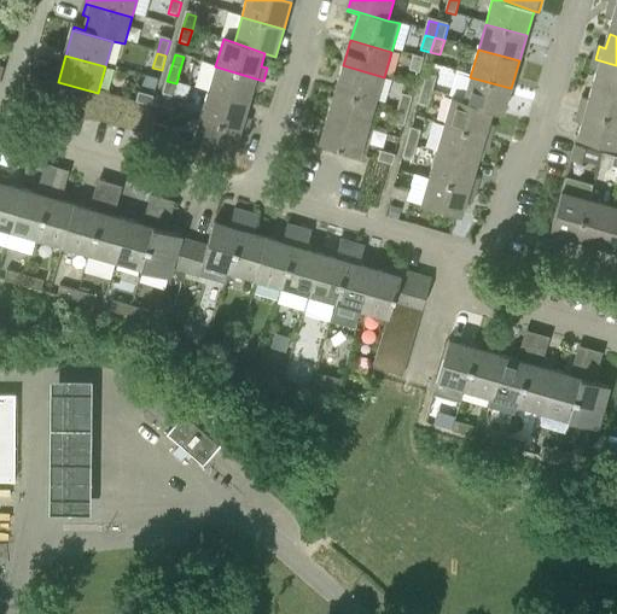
[(409,71),(419,75),(424,60),(414,57),(409,71)]
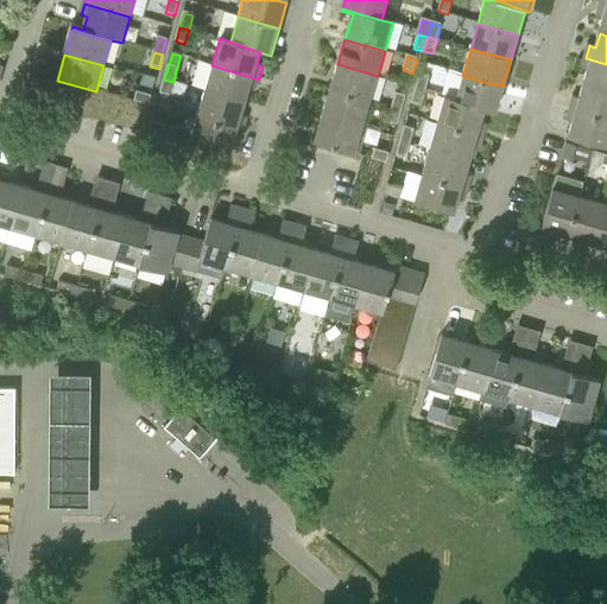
[(585,86),(606,91),(606,64),(586,58),(582,70),(588,71),(585,86)]
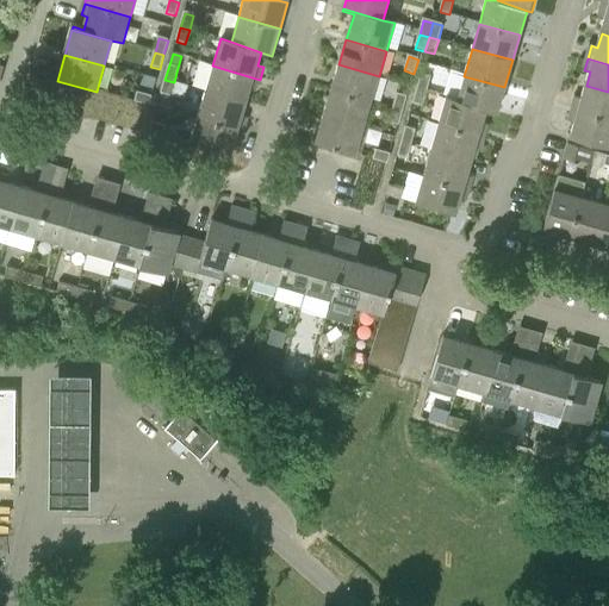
[(331,92),(371,102),(379,76),(339,64),(331,92)]
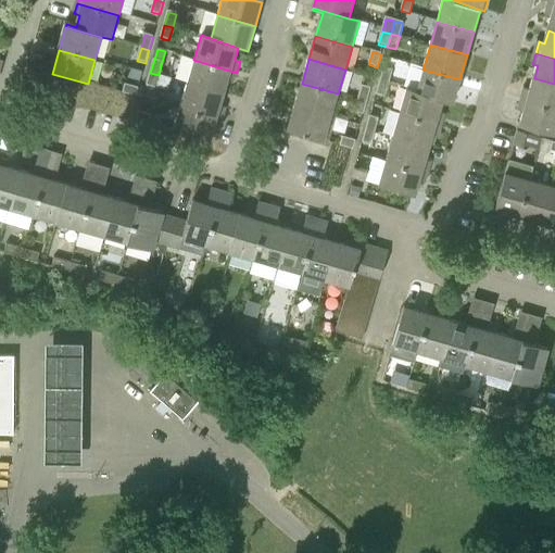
[(187,84),(225,93),(228,82),(234,83),(237,73),(193,60),(187,84)]
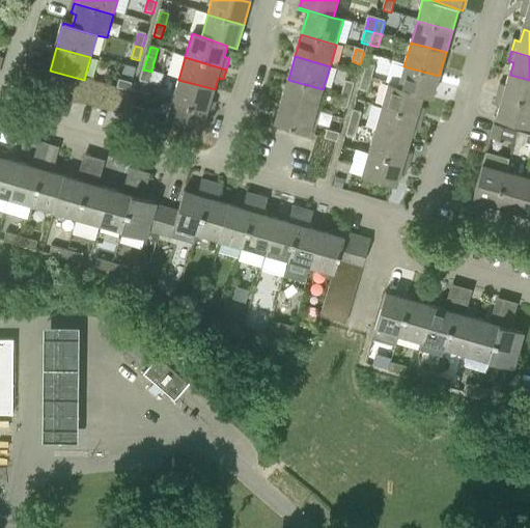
[(363,79),(371,81),(374,68),(366,66),(363,79)]
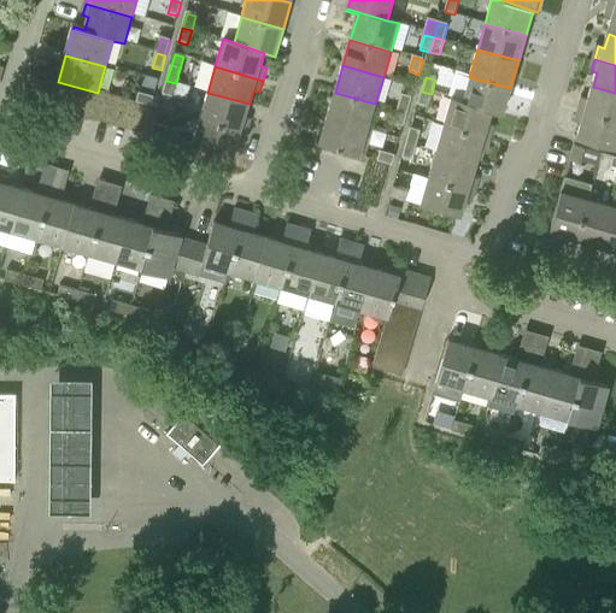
[(450,101),(491,113),(503,117),(510,88),(469,77),(462,101),(451,99),(450,101)]
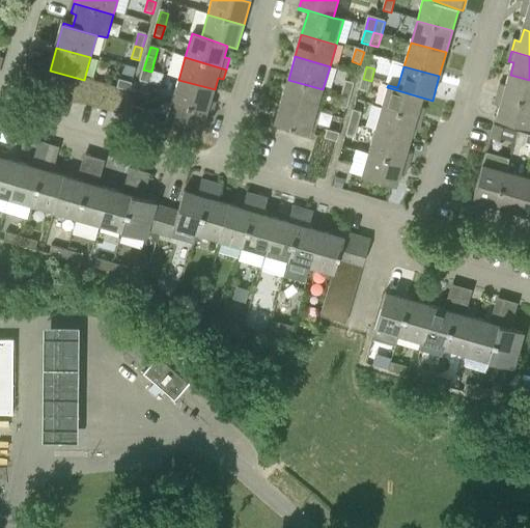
[(140,82),(147,84),(151,72),(143,70),(140,82)]
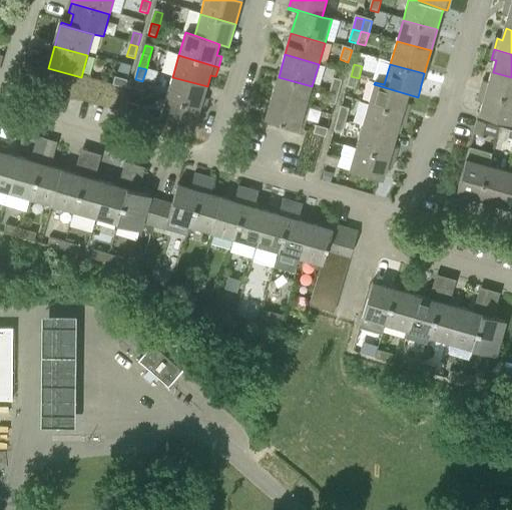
[(481,92),(511,101),(511,77),(493,72),(490,84),(484,82),(481,92)]
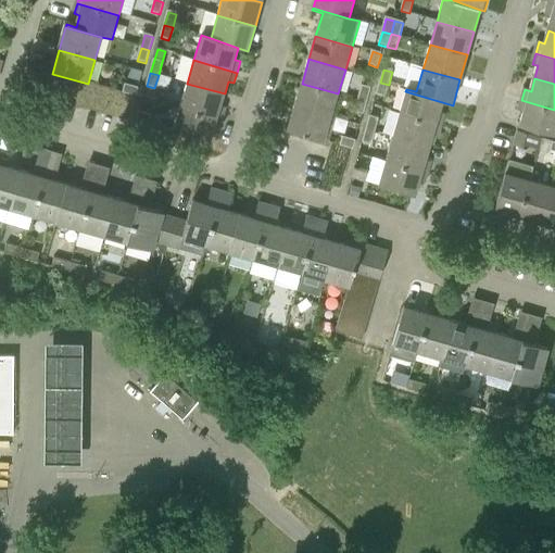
[(376,95),(385,98),(389,85),(380,83),(376,95)]
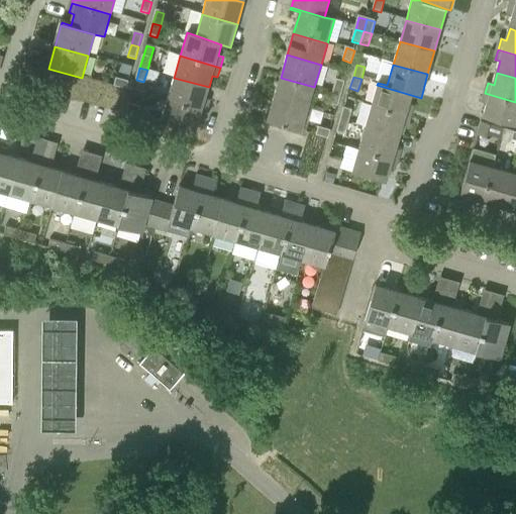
[(168,100),(208,111),(211,101),(206,99),(209,87),(174,78),(168,100)]
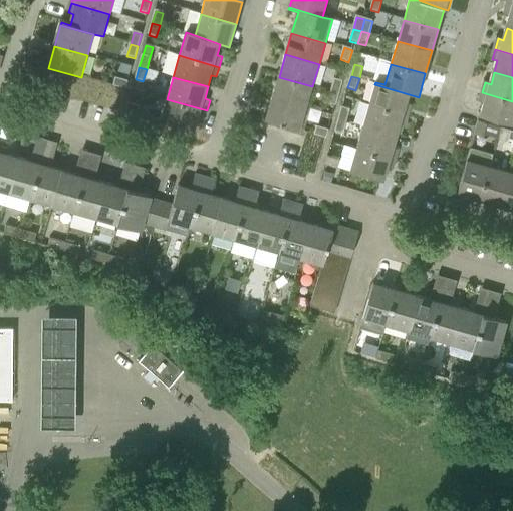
[(273,99),(306,108),(312,86),(279,77),(273,99)]
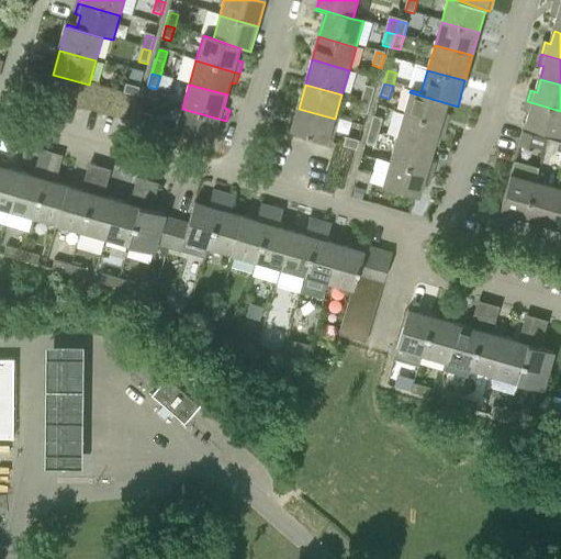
[(124,94),(137,99),(139,90),(126,86),(124,94)]
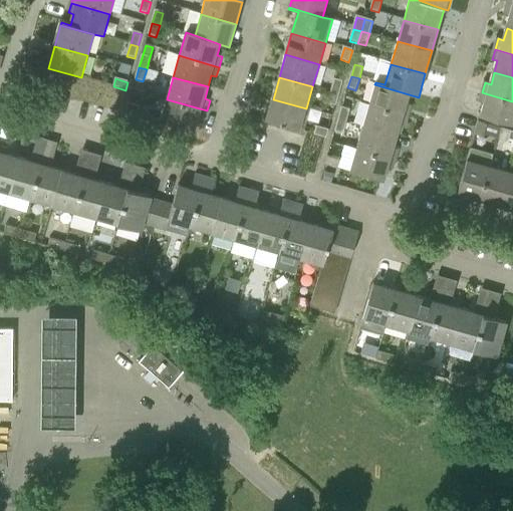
[(331,92),(339,94),(342,82),(334,80),(331,92)]
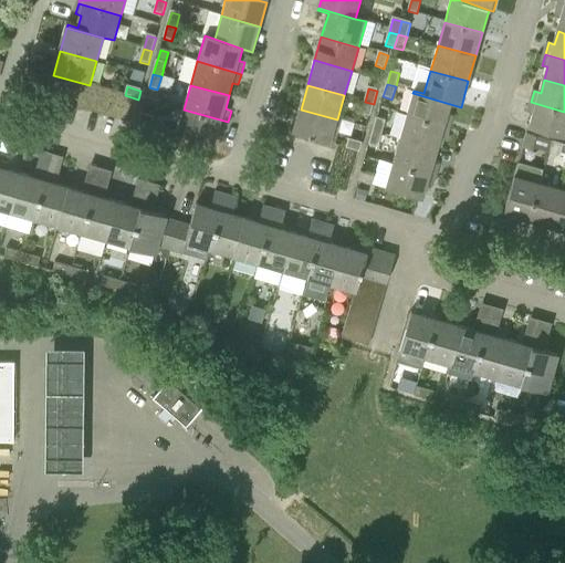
[(406,116),(450,129),(453,118),(447,116),(450,104),(412,93),(406,116)]
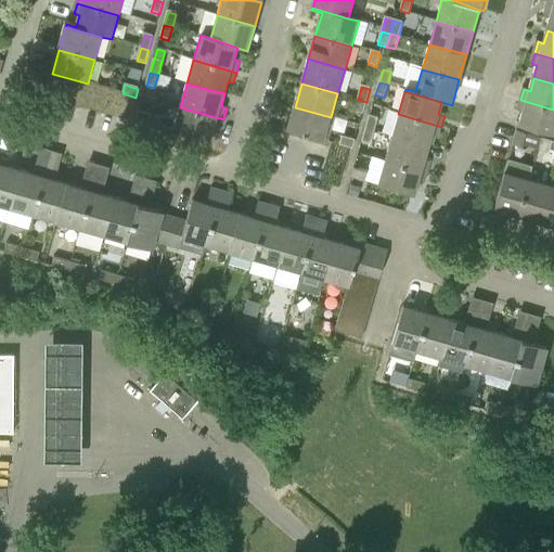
[(353,113),(362,115),(366,102),(358,100),(353,113)]
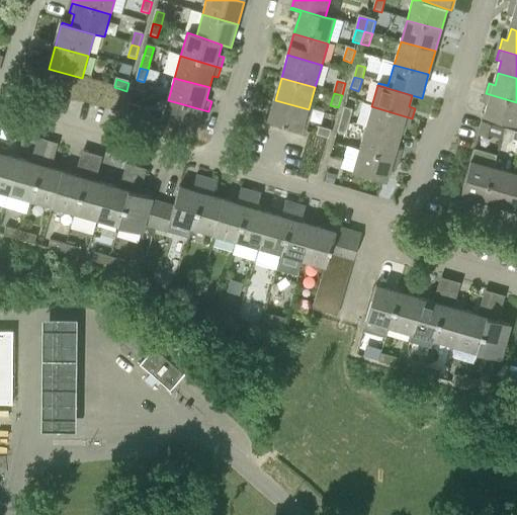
[(485,118),(516,127),(516,102),(486,93),(483,104),(489,105),(485,118)]
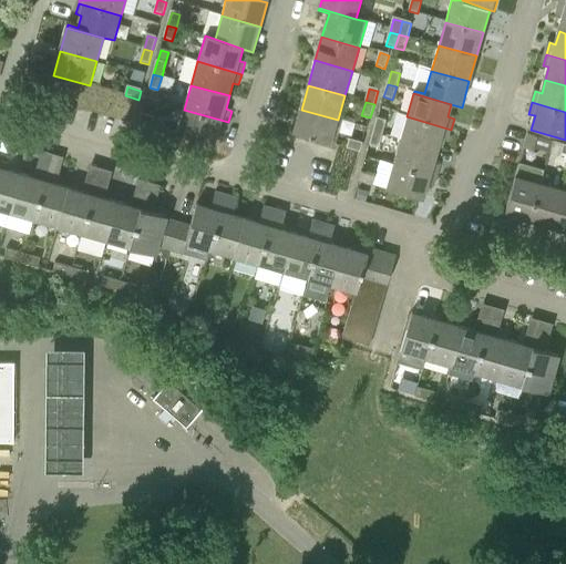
[(184,110),(177,134),(215,145),(219,131),(225,133),(228,122),(184,110)]
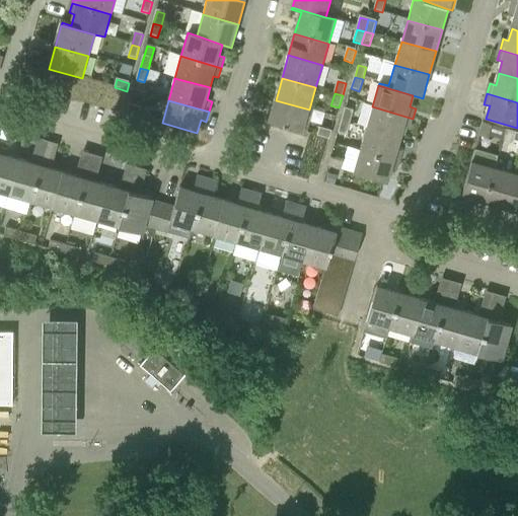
[(269,123),(303,133),(309,109),(276,100),(269,123)]
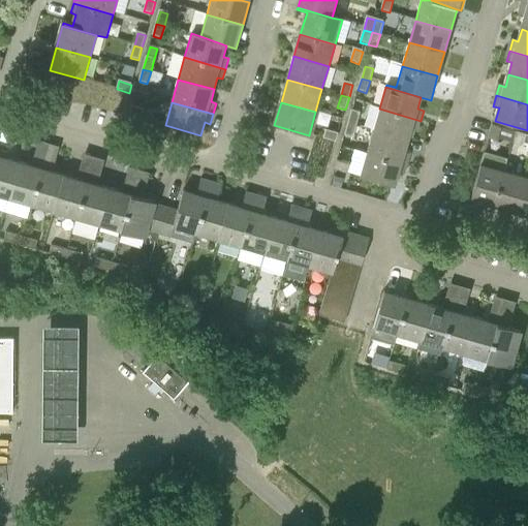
[(129,116),(143,119),(145,111),(132,107),(129,116)]
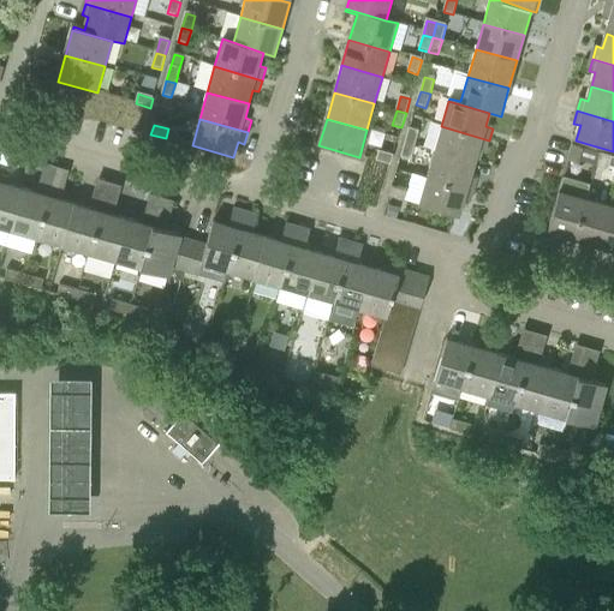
[(434,153),(475,165),(480,150),(486,153),(489,141),(441,126),(434,153)]
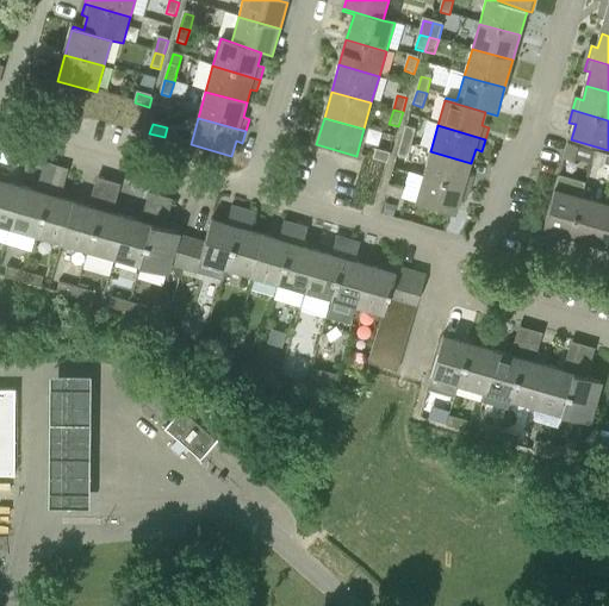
[(402,143),(411,145),(416,131),(406,129),(402,143)]
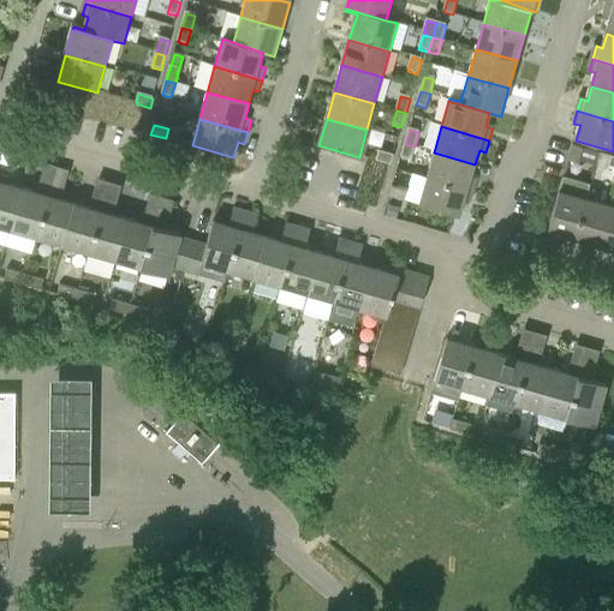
[(401,159),(411,161),(415,147),(405,144),(401,159)]
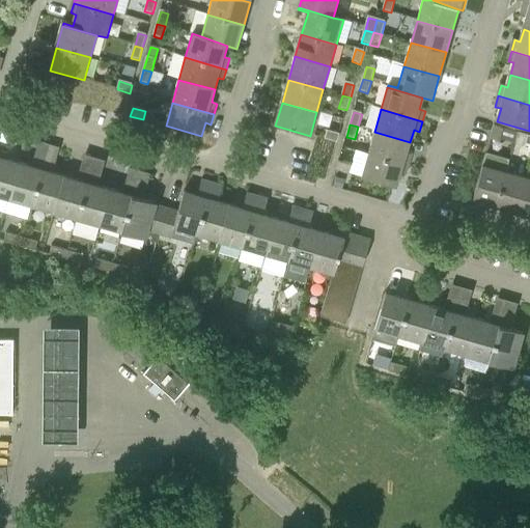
[(491,140),(499,142),(503,130),(495,127),(491,140)]
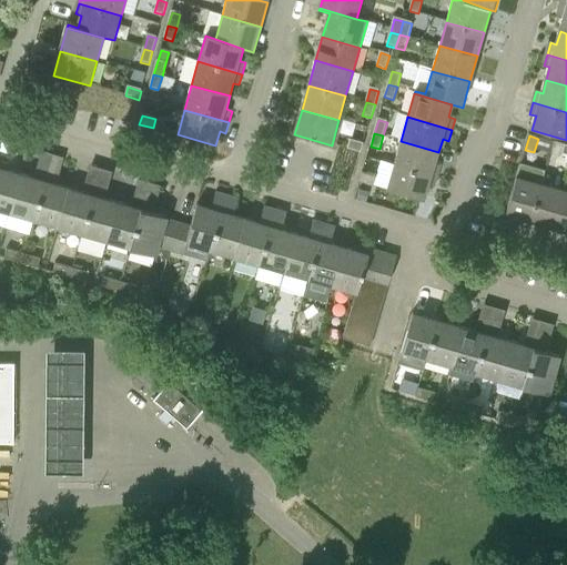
[(347,150),(361,153),(363,144),(350,141),(347,150)]
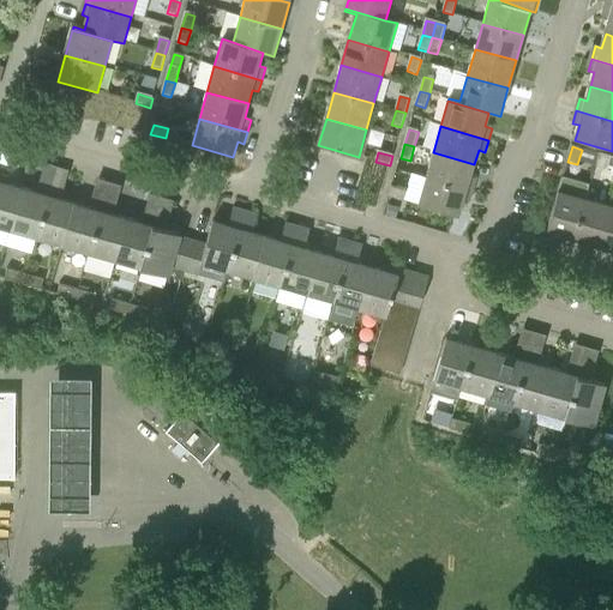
[(425,180),(473,193),(476,180),(470,179),(474,164),(433,152),(425,180)]
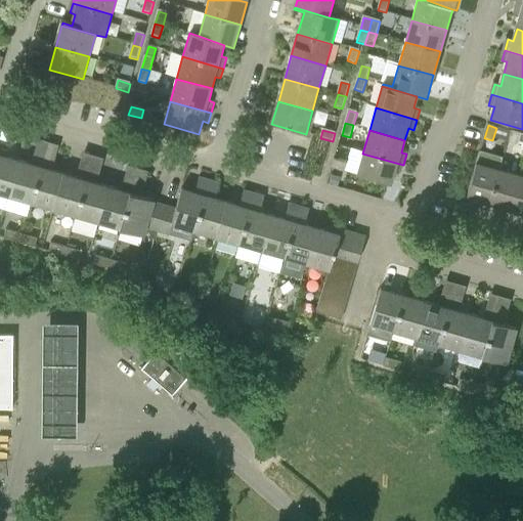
[(34,159),(54,164),(59,144),(39,139),(34,159)]
